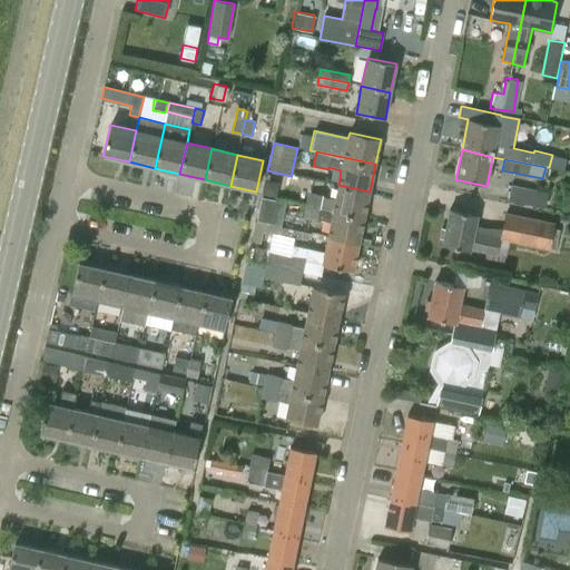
[(323,197),(323,196),(307,193),(305,206),(364,218),(364,217),(369,197),(370,192),(338,185),(335,199),(323,197)]
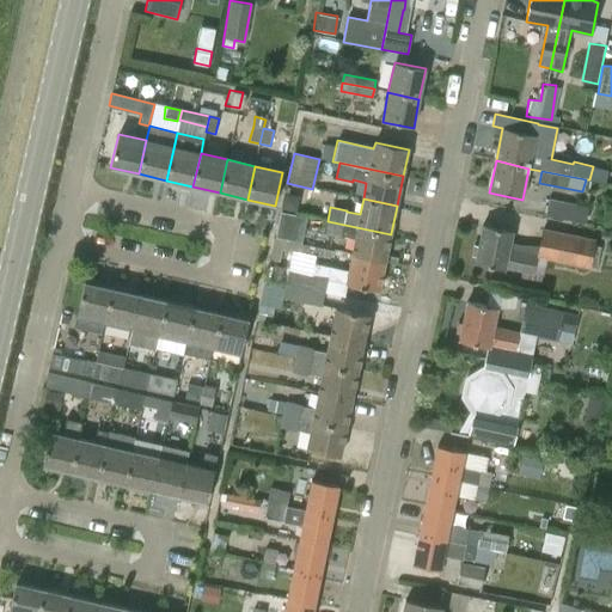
[(549,200),(545,216),(585,224),(588,208),(576,206),(577,204),(549,200)]
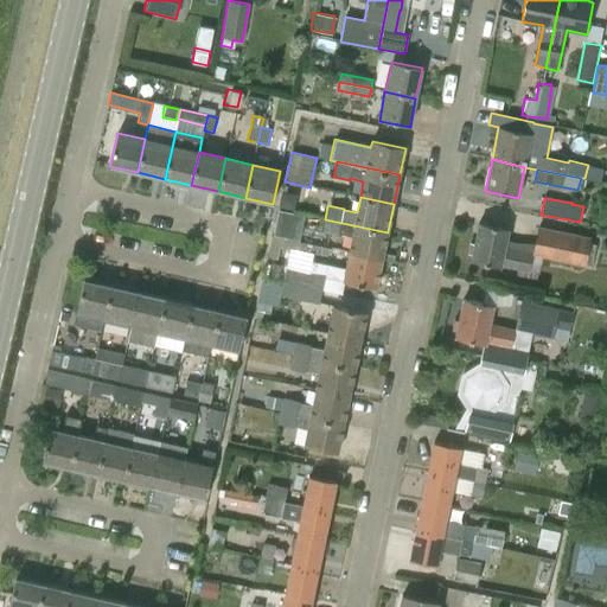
[(278,213),(272,240),(287,242),(292,217),(278,213)]
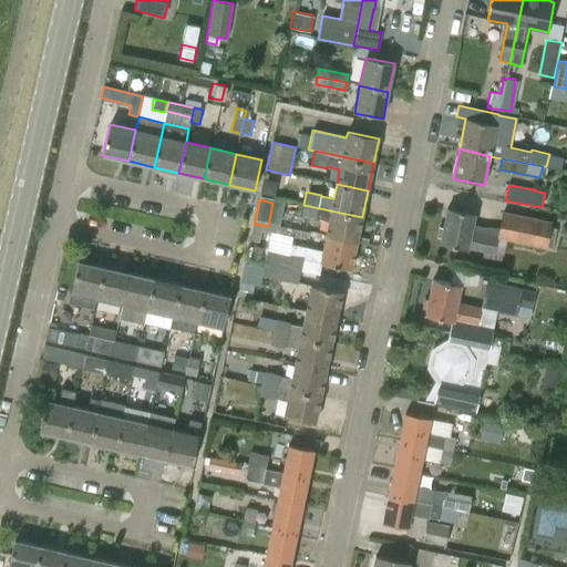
[(329,220),(326,236),(357,243),(362,217),(303,205),(301,217),(316,220),(317,218),(329,220)]
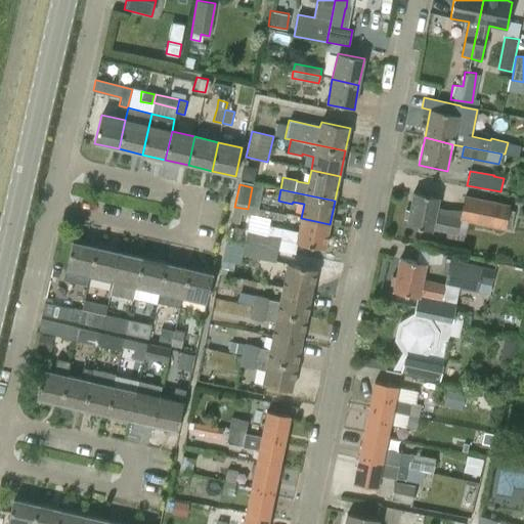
[(403,220),(407,220),(406,226),(432,231),(432,230),(456,236),(456,235),(465,236),(468,223),(505,230),(510,206),(464,197),(461,211),(446,210),(437,208),(439,198),(412,192),(409,211),(405,210),(403,220)]
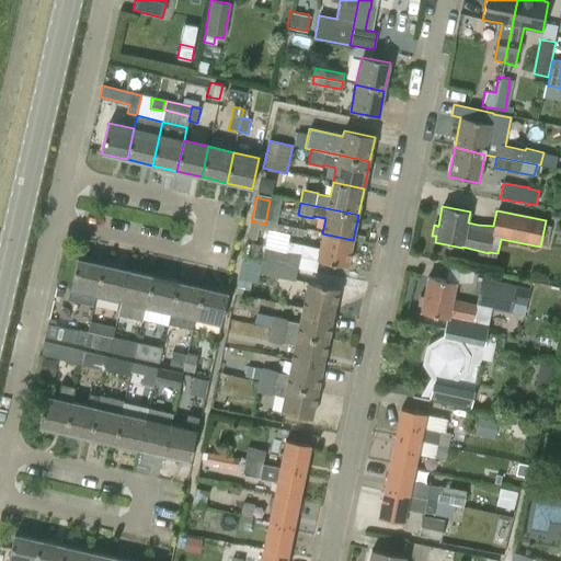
[(312,244),(316,235),(288,226),(285,236),(312,244)]
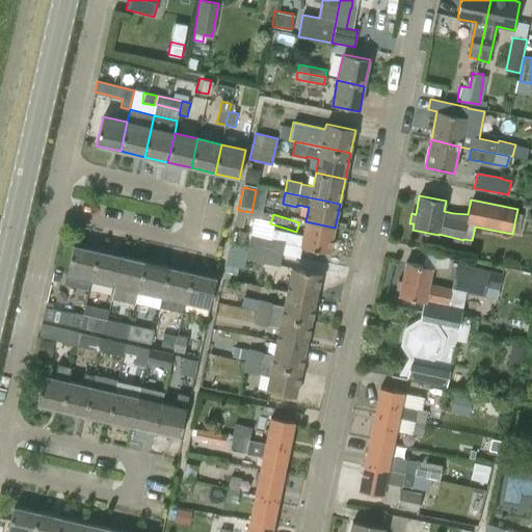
[(249,235),(247,248),(282,256),(285,243),(330,253),(335,228),(306,221),(302,236),(273,230),(271,240),(249,235)]
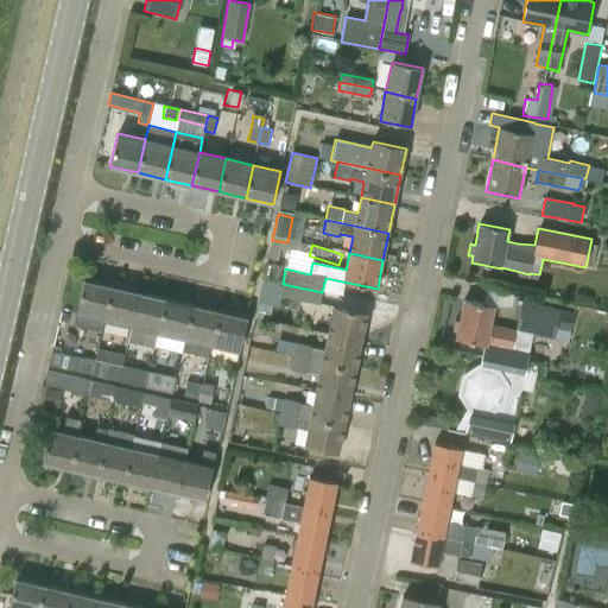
[(103,321),(105,321),(112,287),(83,280),(74,324),(101,331),(103,321)]
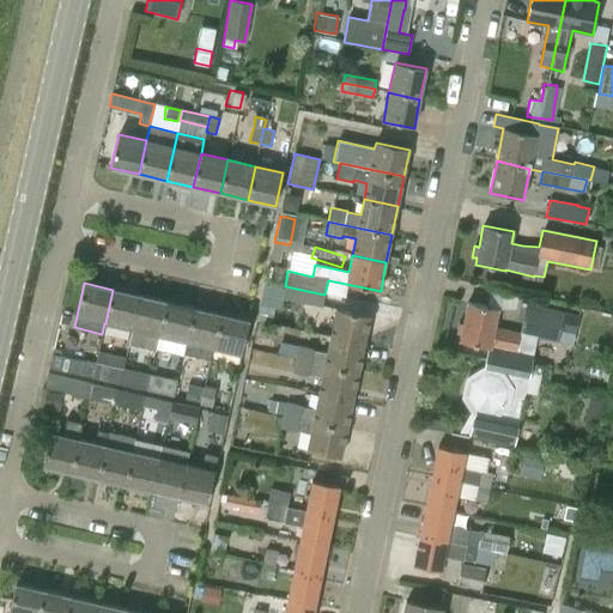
[(285,286),(265,283),(256,321),(271,325),(273,308),(271,308),(273,297),(323,307),(325,295),(285,286)]
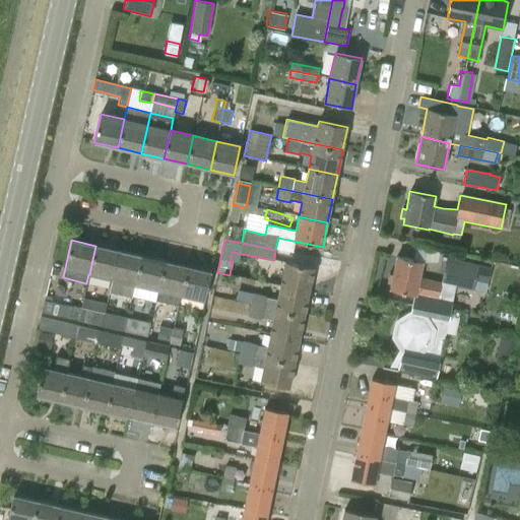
[(89,274),(112,279),(119,251),(95,246),(89,274)]
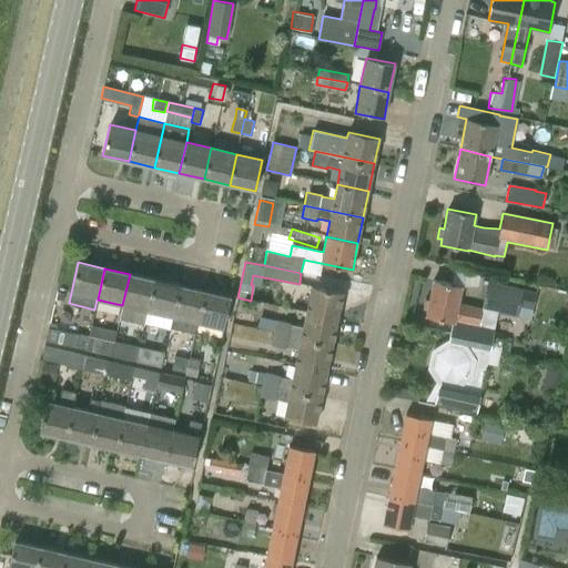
[(155,280),(130,274),(122,305),(148,312),(155,280)]
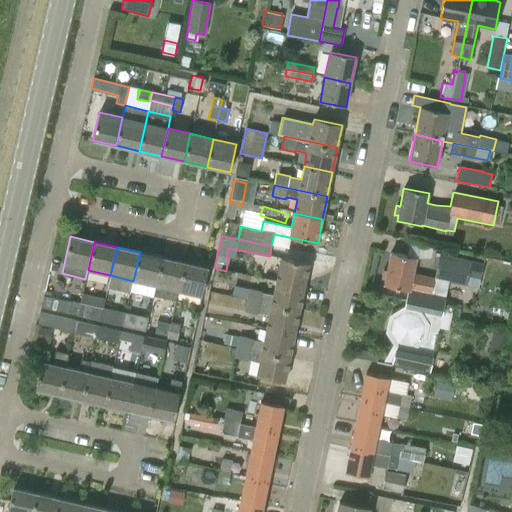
[(133,281),(156,286),(162,257),(140,252),(133,281)]
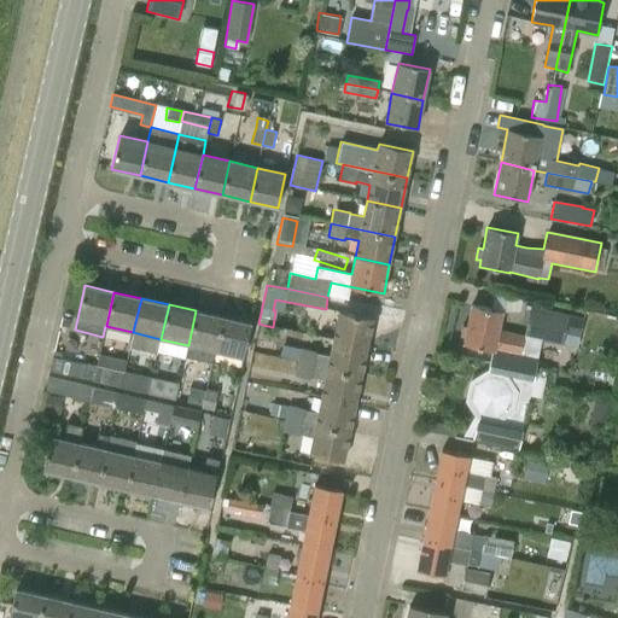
[(531,359),(531,354),(537,356),(541,340),(563,345),(565,334),(575,337),(578,319),(569,316),(569,315),(530,308),(524,337),(499,332),(502,313),(471,305),(466,327),(461,326),(460,337),(465,338),(464,344),(493,350),(494,350),(495,349),(524,355),(523,357),(531,359)]
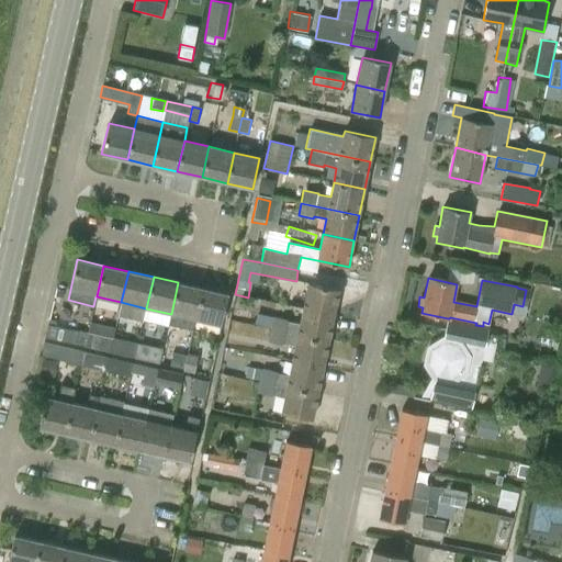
[(193,332),(195,319),(203,289),(178,282),(171,314),(168,325),(193,332)]
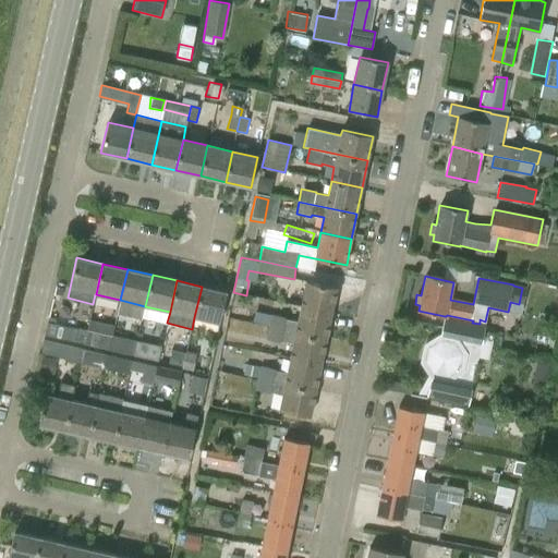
[(306,281),(301,307),(331,314),(337,288),(306,281)]
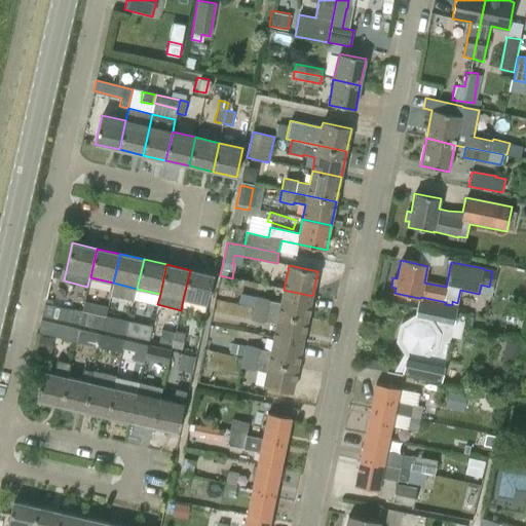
[(183,299),(208,304),(214,275),(190,270),(183,299)]
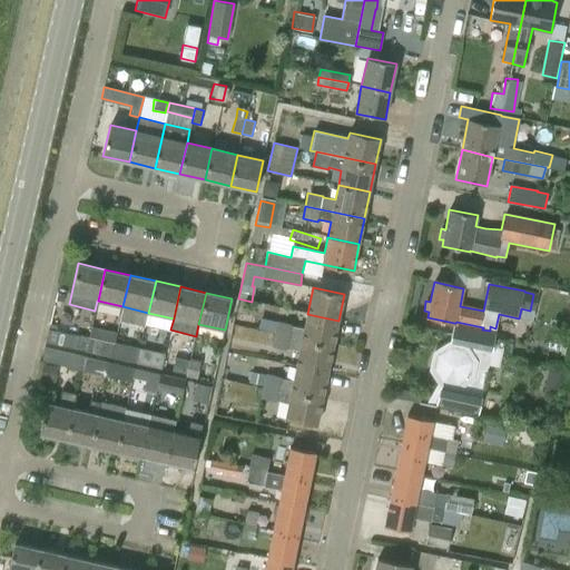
[(258,327),(275,331),(334,343),(338,321),(307,314),(304,328),(292,326),(292,324),(261,317),(258,327)]
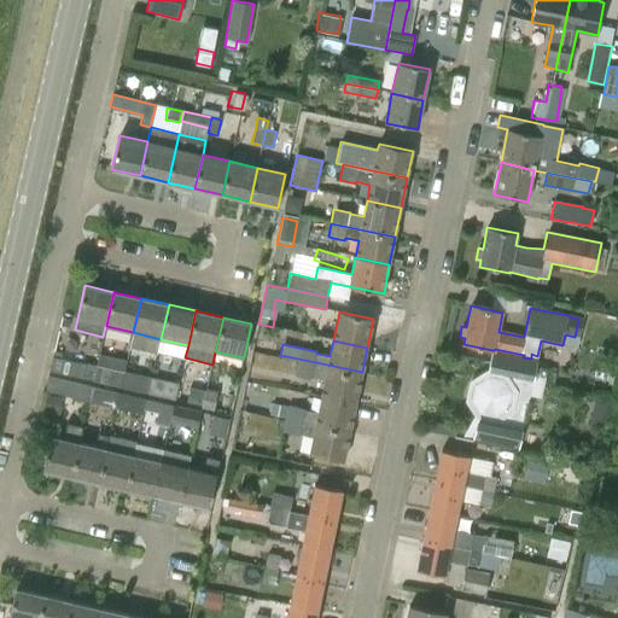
[(472,384),(468,401),(478,415),(465,439),(518,450),(519,445),(537,356),(531,354),(531,359),(523,357),(524,355),(495,349),(494,350),(493,350),(488,374),(472,384)]
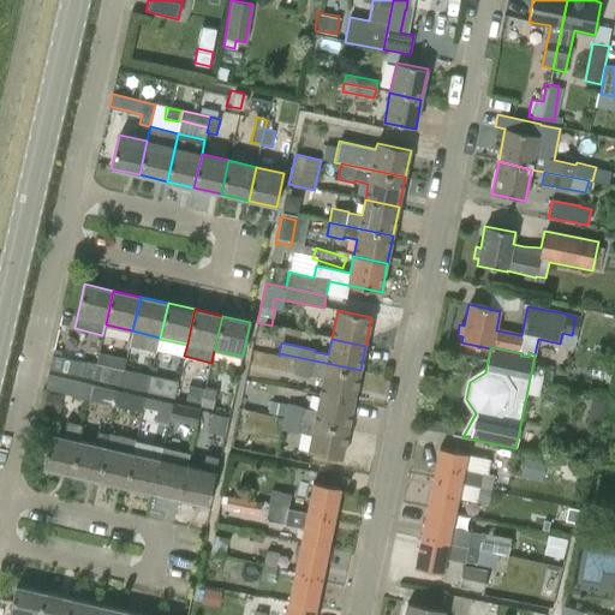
[(49,370),(83,377),(87,363),(52,356),(49,370)]
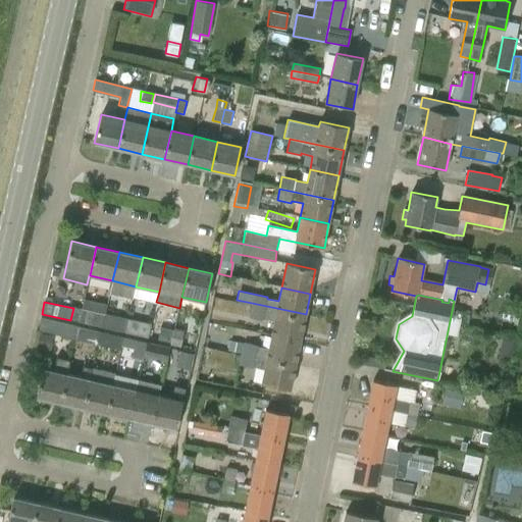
[(300,342),(306,314),(252,303),(249,318),(262,321),(262,319),(274,321),(271,336),(300,342)]
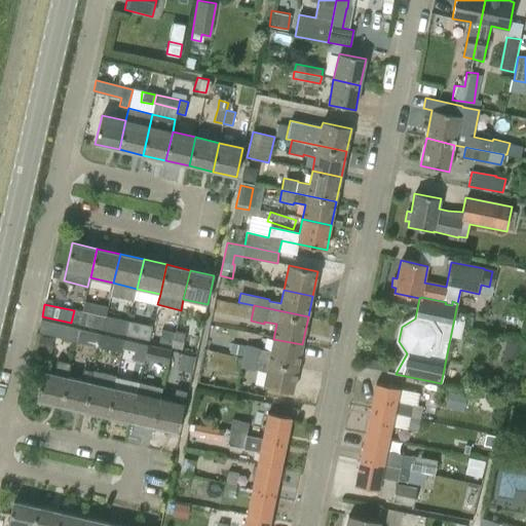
[(103,330),(106,316),(82,311),(79,325),(103,330)]
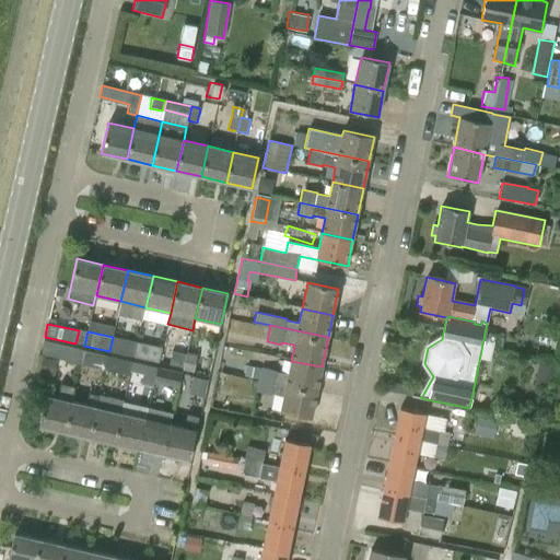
[(127,341),(113,337),(109,351),(133,358),(137,343),(127,341)]
